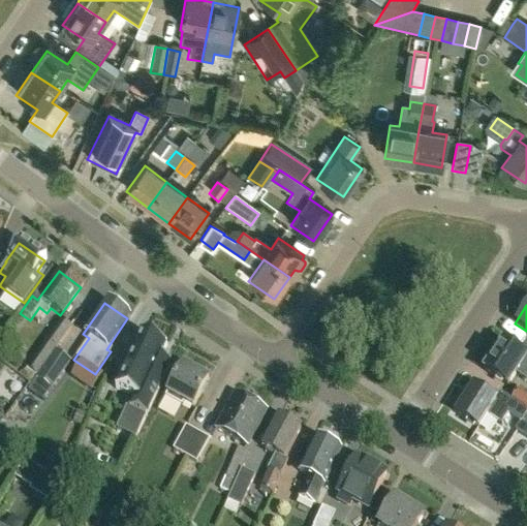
[(36,378),(54,354),(70,331),(59,323),(25,370),(36,378)]
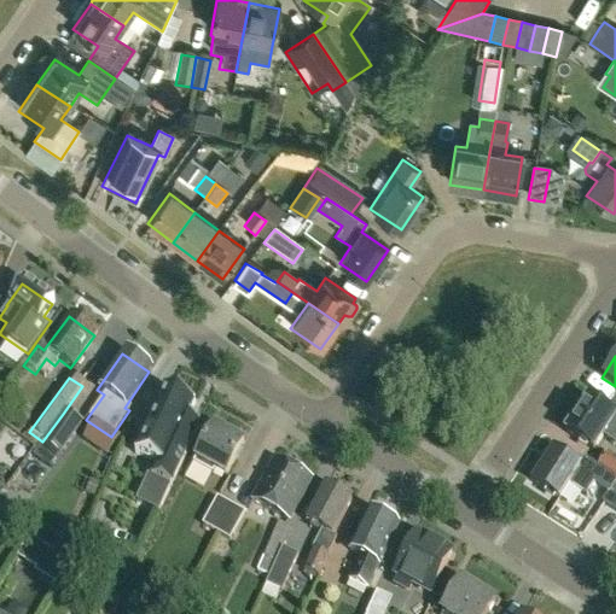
[(132,456),(154,466),(147,479),(168,489),(197,425),(186,420),(192,407),(161,392),(132,456)]
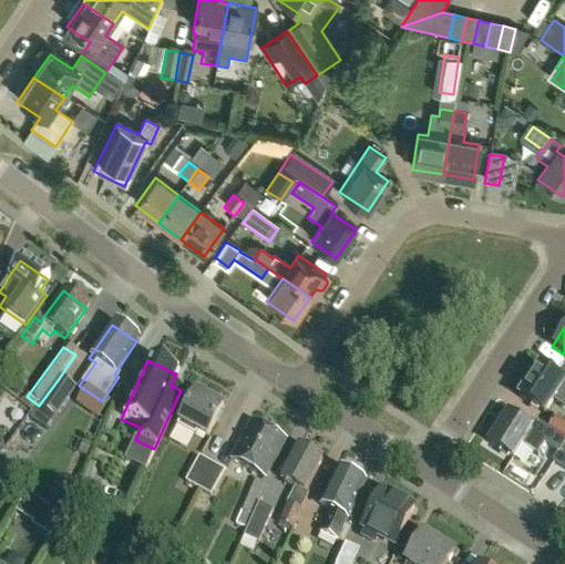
[(564,381),(562,387),(537,370),(517,399),(542,417),(551,403),(564,412),(564,381)]
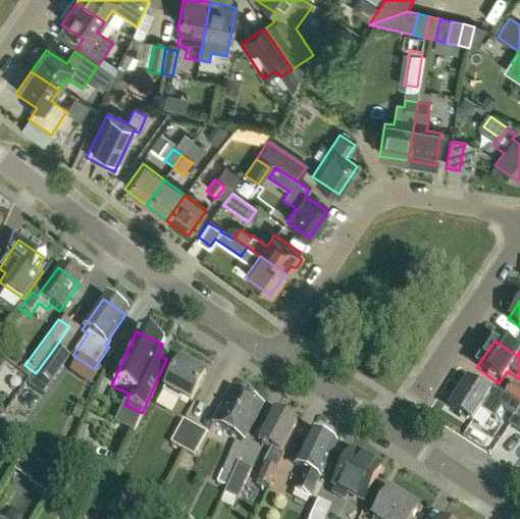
[(53,350),(36,373),(52,385),(69,361),(53,350)]
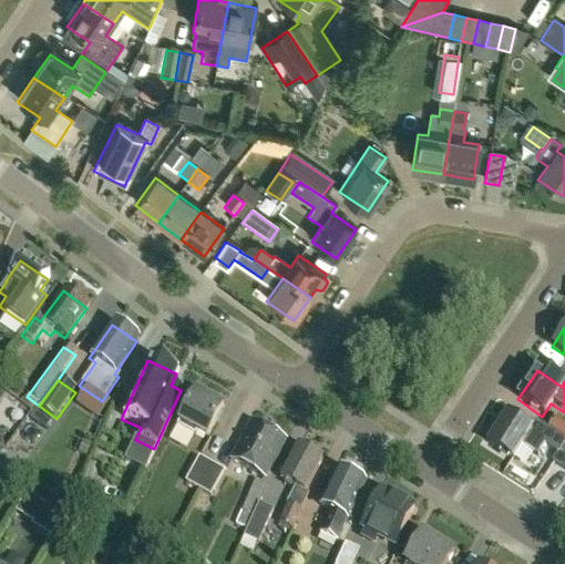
[(195,433),(205,439),(222,410),(195,395),(176,428),(193,438),(195,433)]
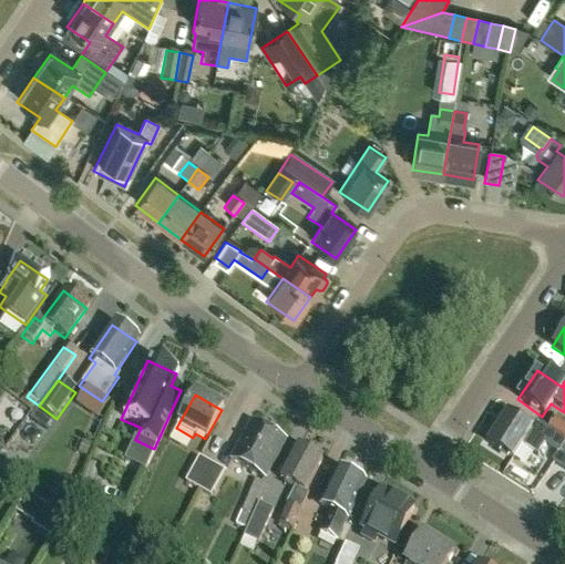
[(564,443),(547,432),(537,426),(535,424),(534,426),(531,432),(521,426),(505,416),(499,426),(486,445),(511,462),(521,447),(535,457),(543,445),(556,454),(551,464),(564,472),(564,443)]
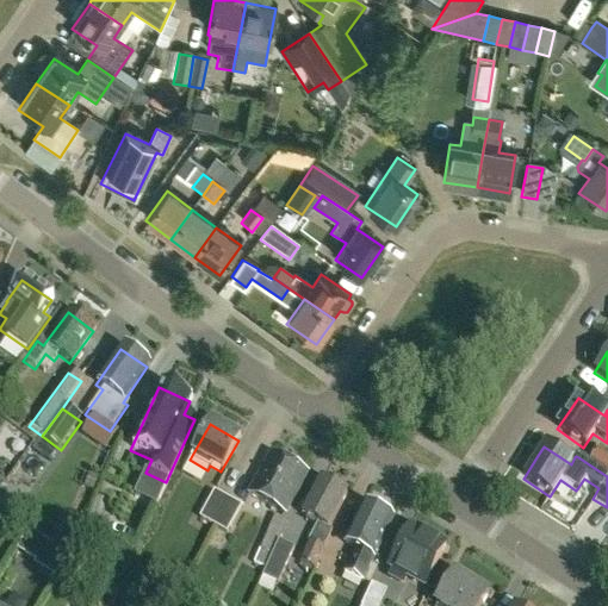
[(589,464),(607,476),(607,457),(597,451),(589,464)]
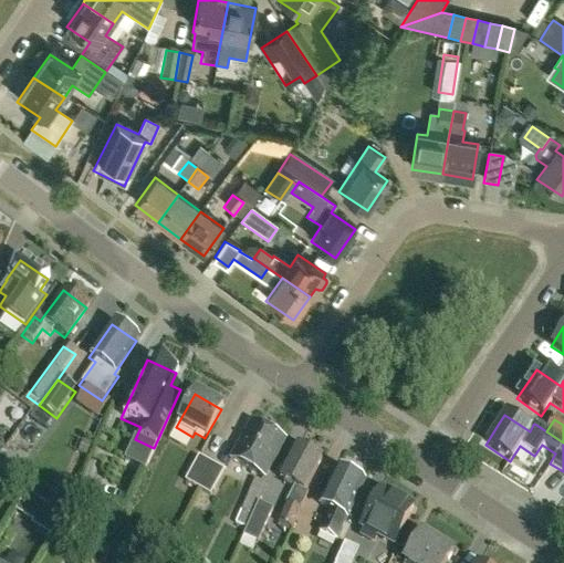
[(284,444),(251,425),(250,424),(229,461),(263,480),(284,444)]
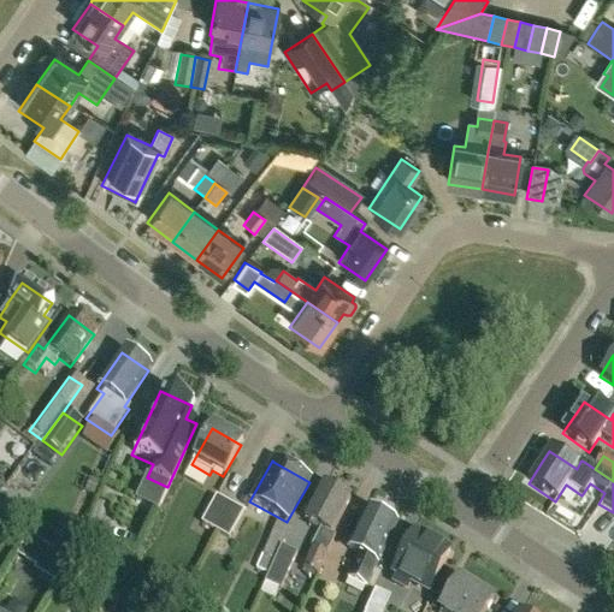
[(330,535),(348,500),(322,487),(303,522),(319,529),(308,548),(311,550),(303,570),(314,576),(332,536),(330,535)]
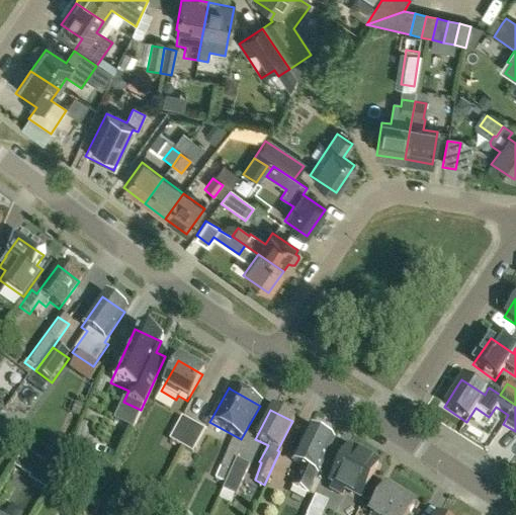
[(19,428),(6,419),(0,427),(0,432),(10,440),(19,428)]
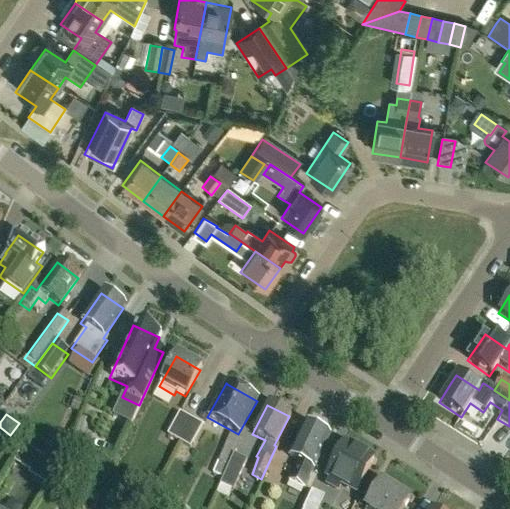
[(178,445),(190,423),(178,416),(166,439),(178,445)]
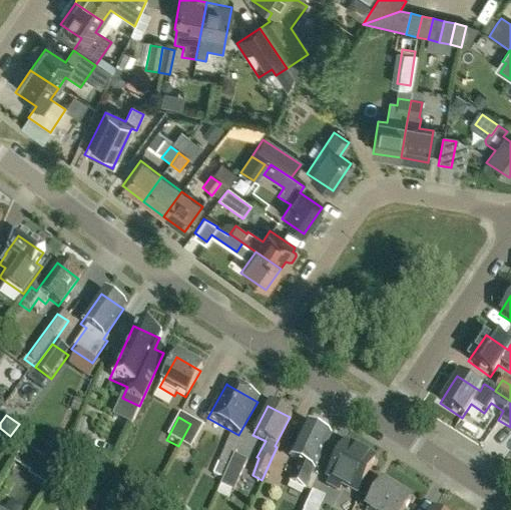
[(190,424),(178,446),(188,452),(200,429),(190,424)]
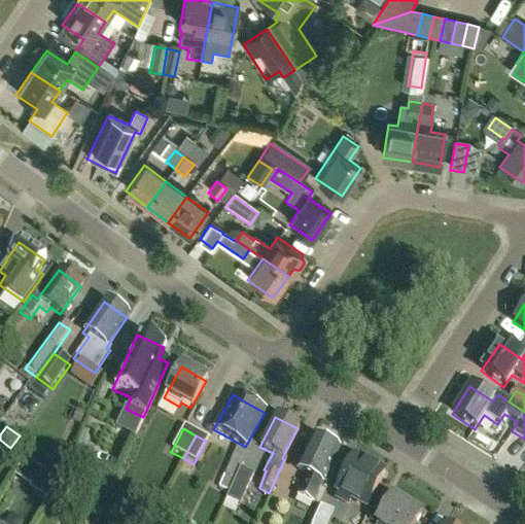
[(311,504),(337,451),(311,439),(295,473),(305,477),(295,497),(311,504)]
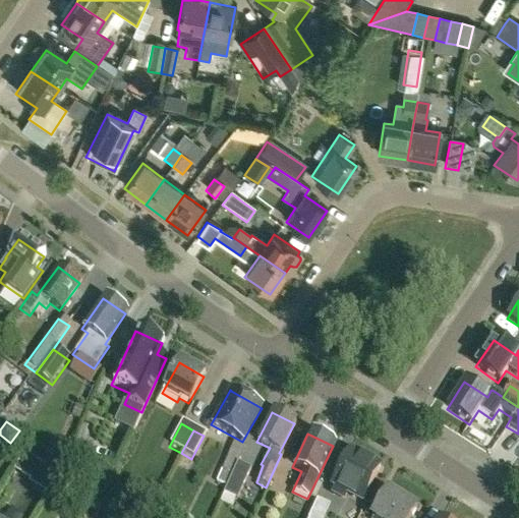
[(226,490),(236,466),(243,449),(233,444),(215,484),(226,490)]
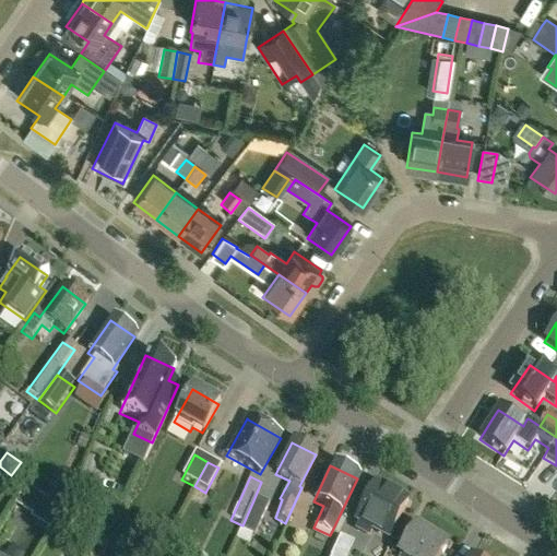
[(399,500),(399,497),(389,492),(386,494),(374,487),(354,522),(356,523),(353,530),(367,537),(370,531),(387,540),(405,504),(399,500)]
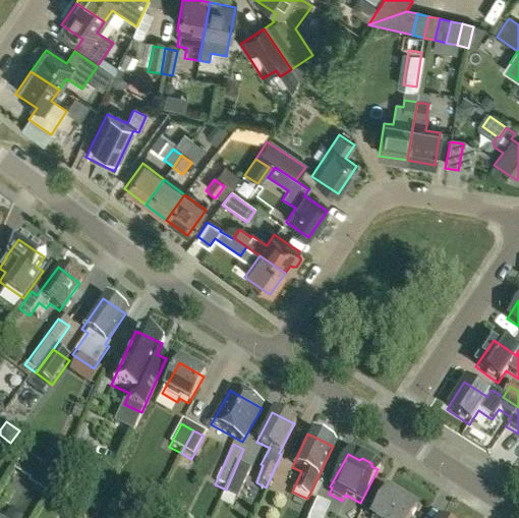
[(13,472),(30,482),(39,467),(22,457),(13,472)]
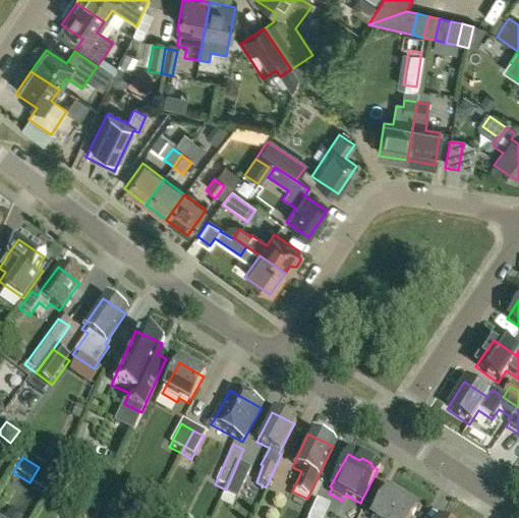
[(249,472),(236,466),(226,490),(223,496),(236,502),(249,472)]
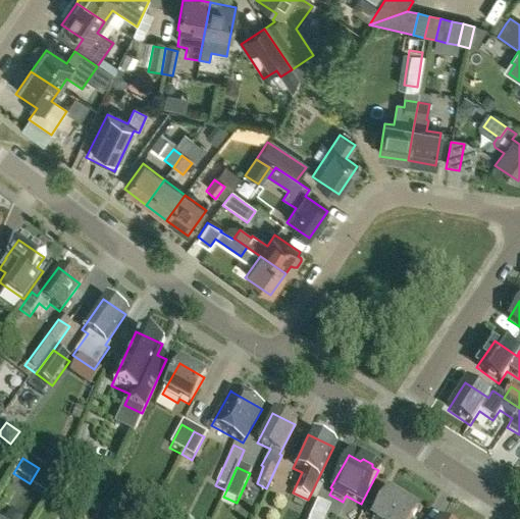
[(411,518),(416,512),(387,492),(372,518),(411,518)]
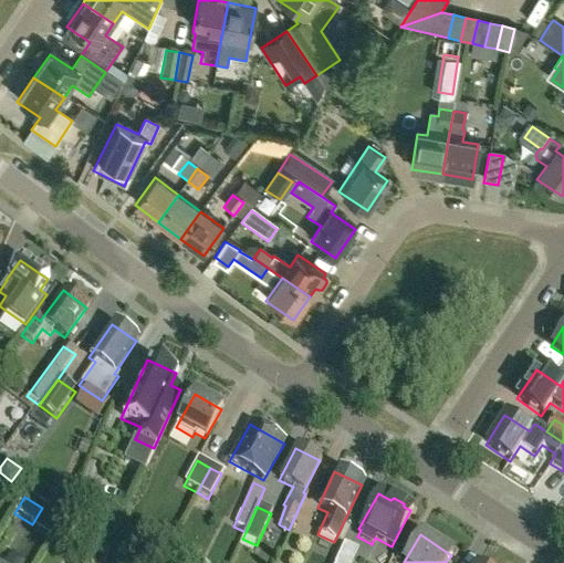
[(354,562),(359,546),(343,542),(336,562),(354,562)]
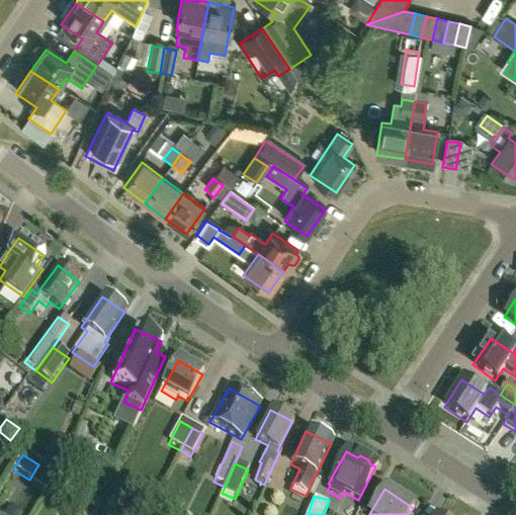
[(91,499),(85,509),(94,514),(97,514),(101,506),(91,499)]
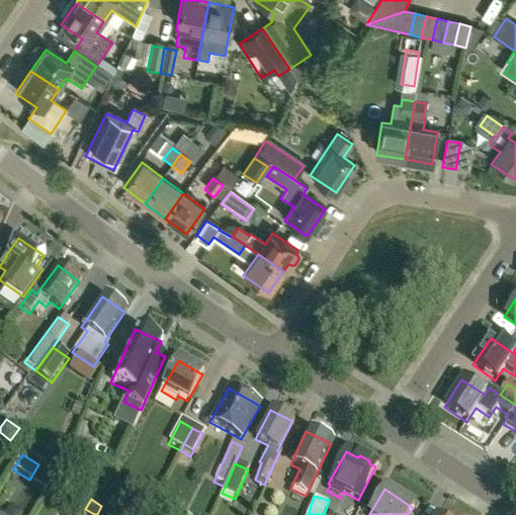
[(355,514),(357,510),(340,505),(337,514),(355,514)]
